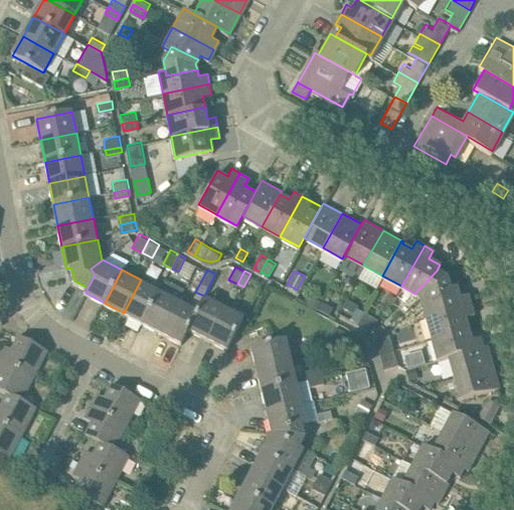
[(437,271),(414,294),(418,296),(421,304),(453,285),(449,286),(446,275),(437,271)]
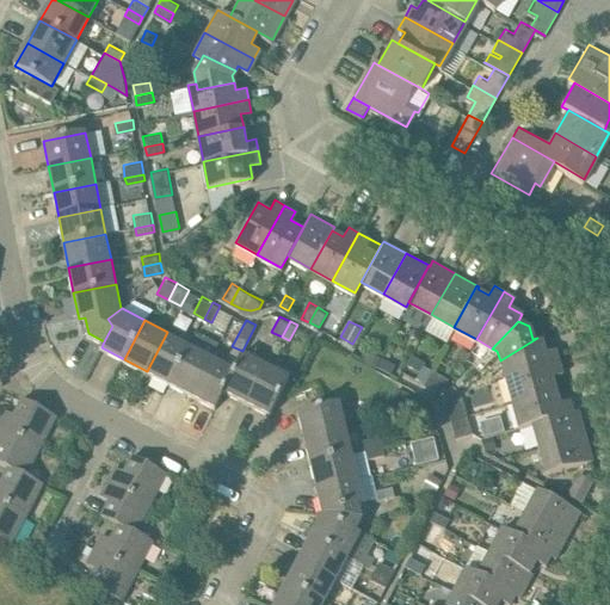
[(171,383),(191,344),(167,332),(147,371),(171,383)]
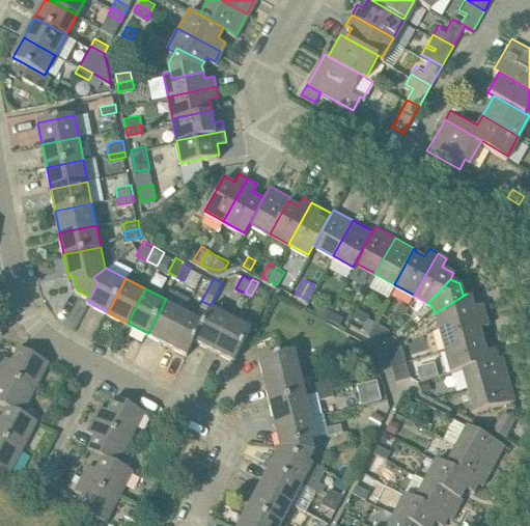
[(467,294),(435,313),(438,326),(483,313),(480,302),(472,304),(469,294),(467,294)]
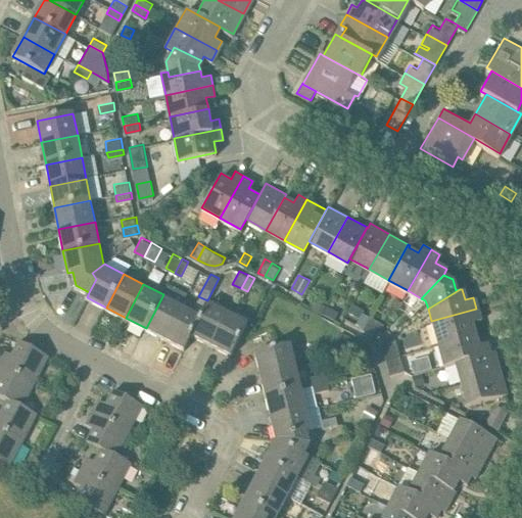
[(165,338),(183,304),(163,294),(146,328),(165,338)]
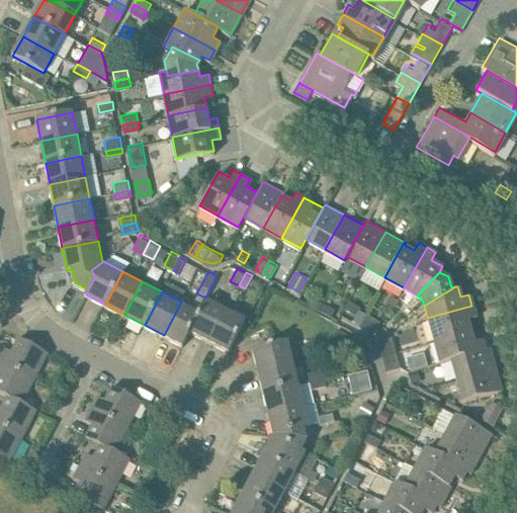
[(309,294),(306,303),(319,309),(323,302),(309,294)]
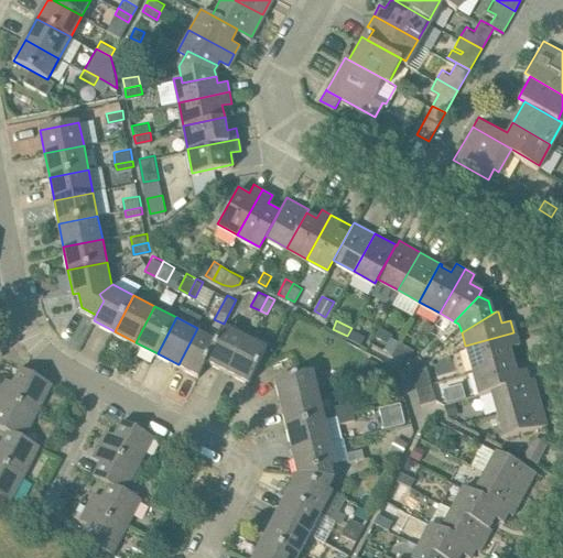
[(207,361),(228,372),(247,337),(226,326),(218,340),(207,361)]
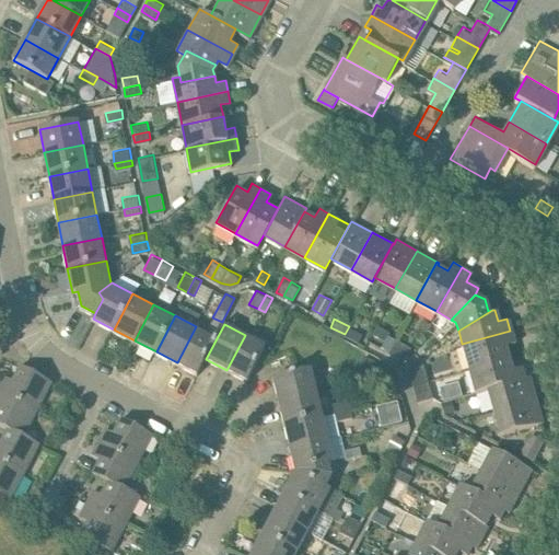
[(350,325),(346,334),(360,342),(364,333),(350,325)]
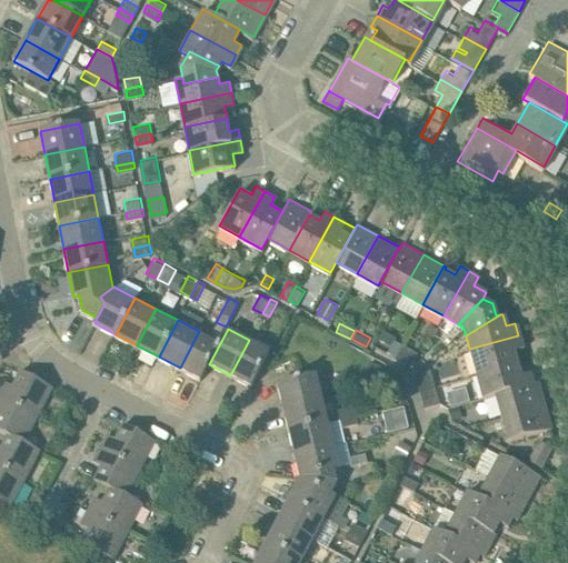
[(385,330),(380,337),(391,343),(396,337),(385,330)]
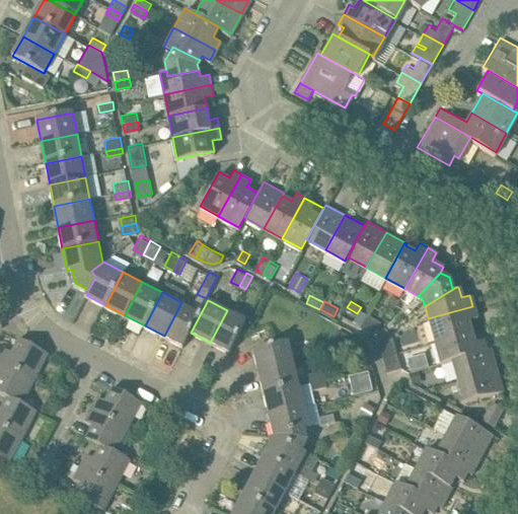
[(181,302),(164,336),(183,346),(191,333),(201,313),(199,311),(189,306),(181,302)]
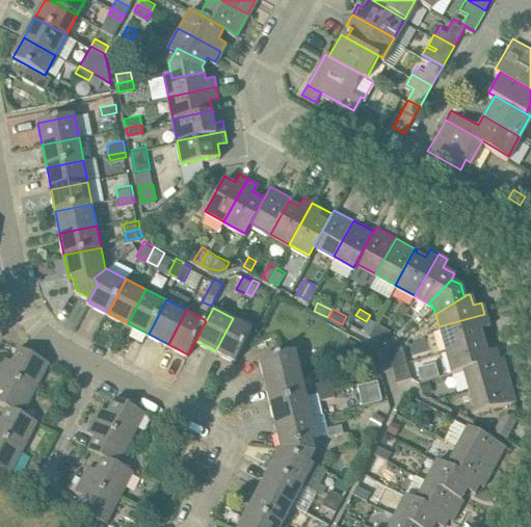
[(484,314),(439,326),(445,347),(482,338),(479,326),(487,324),(484,314)]
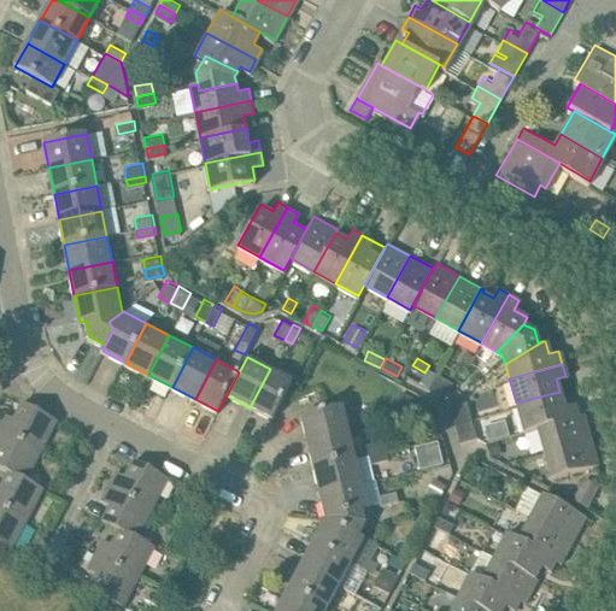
[(250,407),(274,419),(294,381),(270,369),(250,407)]
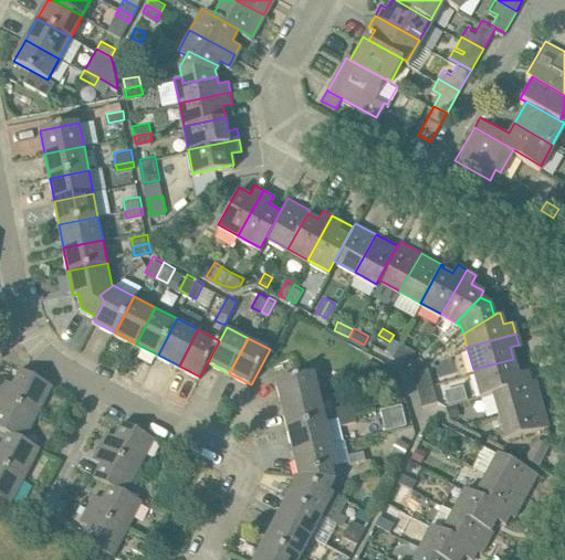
[(400,339),(393,355),(408,363),(417,349),(400,339)]
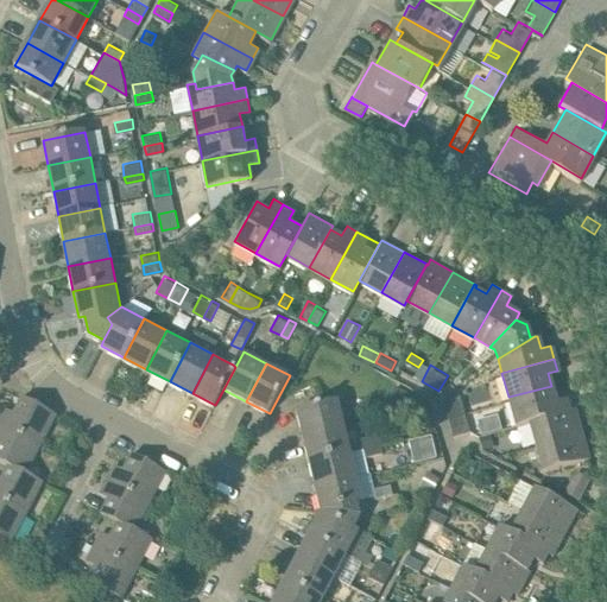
[(413,390),(397,381),(389,398),(405,407),(413,390)]
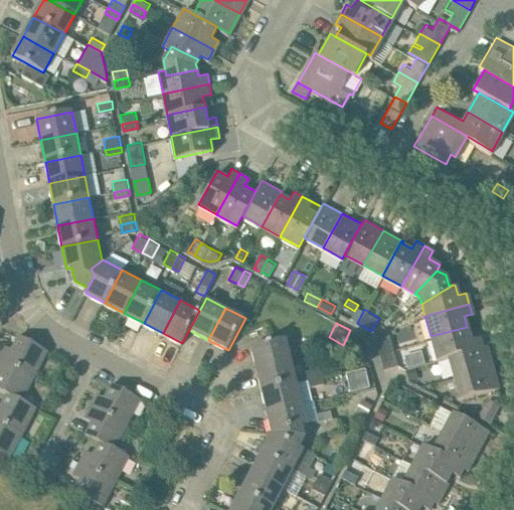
[(467,327),(431,336),(436,357),(480,345),(478,336),(470,338),(467,327)]
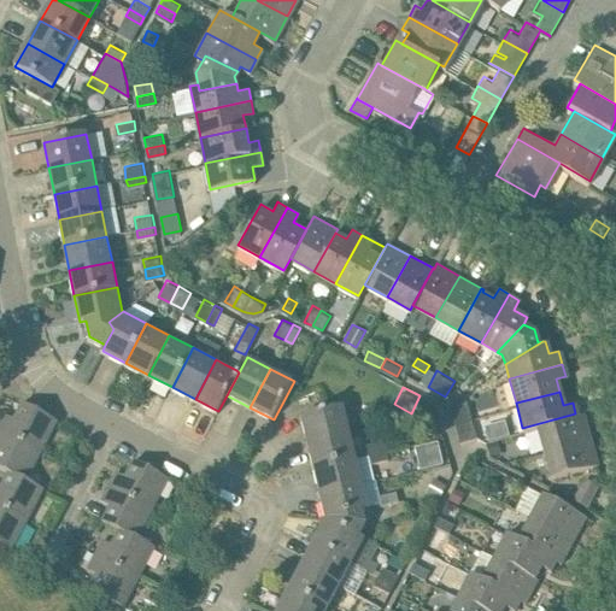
[(473,415),(468,398),(450,403),(455,419),(473,415)]
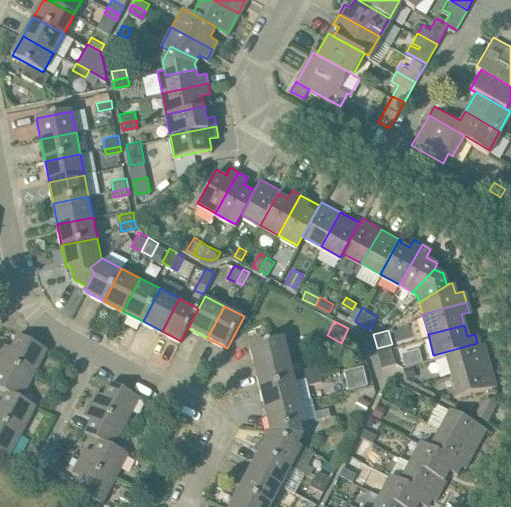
[(0,356),(33,373),(47,348),(18,332),(11,346),(4,342),(0,349),(0,356)]
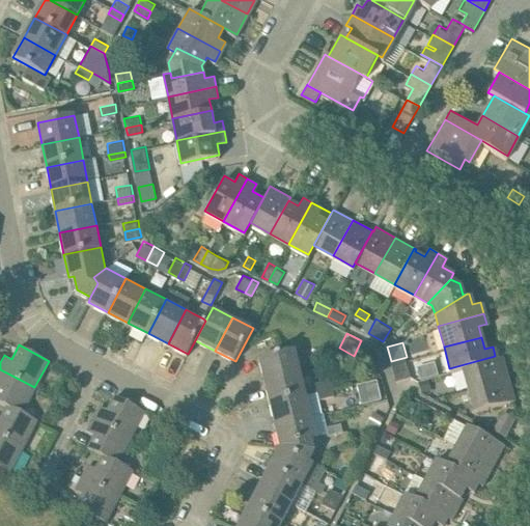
[(300,369),(295,349),(258,358),(263,379),(300,369)]
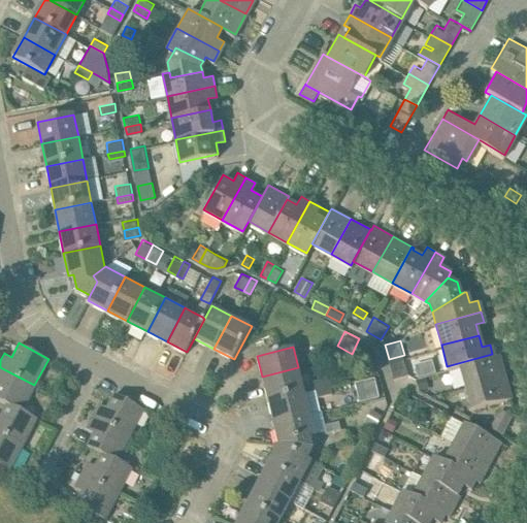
[(492,354),(458,363),(459,365),(464,385),(504,373),(498,354),(493,355),(492,354)]
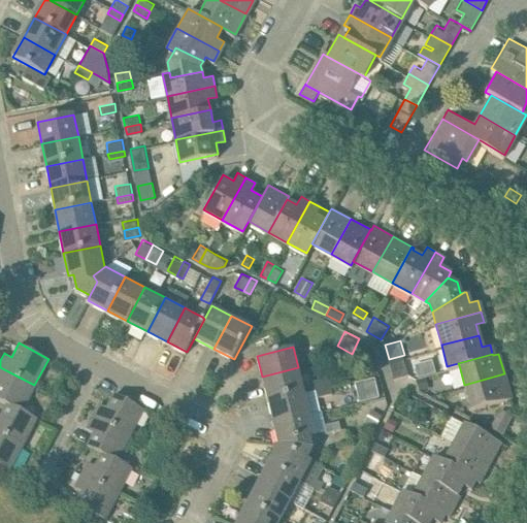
[(404,355),(389,359),(394,377),(408,372),(404,355)]
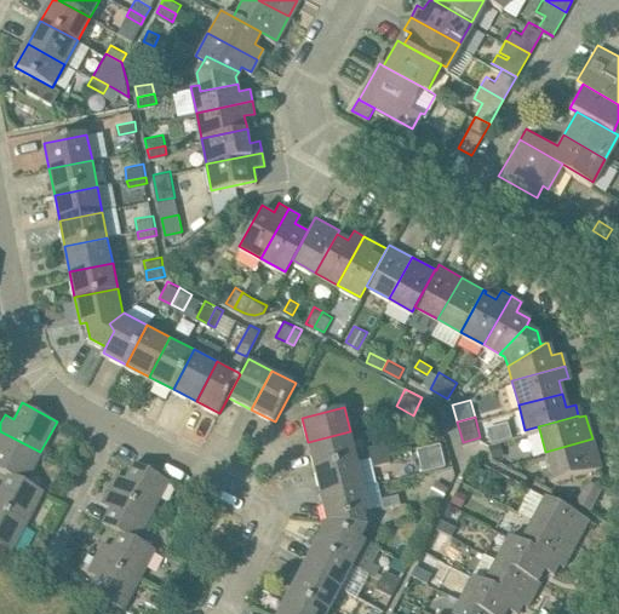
[(508,420),(488,425),(493,440),(513,435),(508,420)]
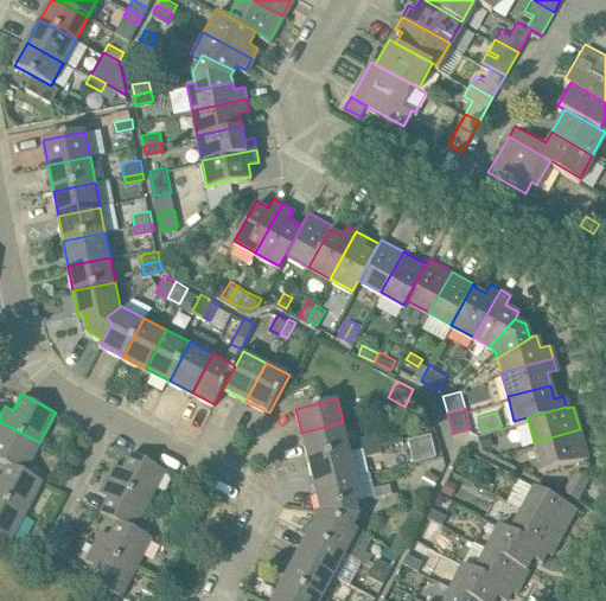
[(0,422),(0,460),(8,465),(24,473),(39,442),(0,422)]
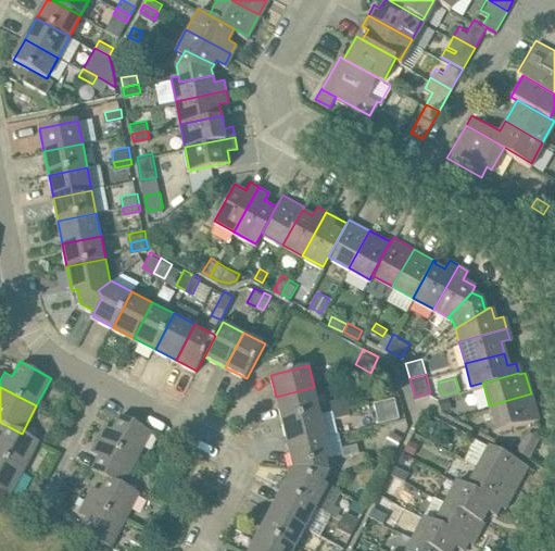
[(276,397),(281,420),(319,410),(314,387),(276,397)]
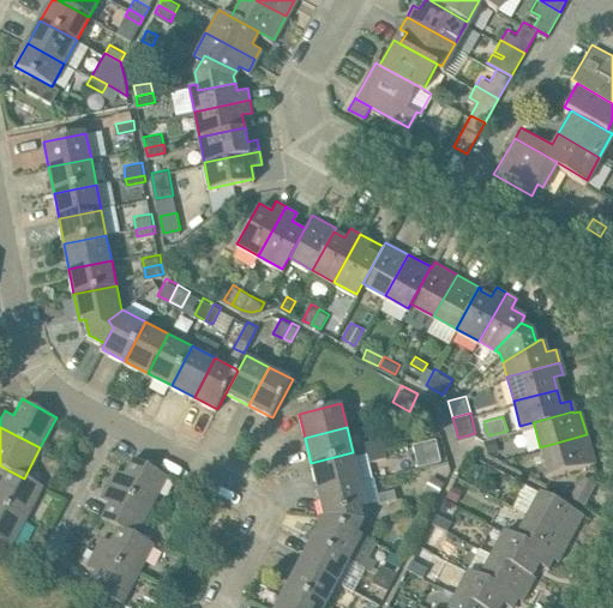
[(497,434),(485,438),(488,452),(500,449),(497,434)]
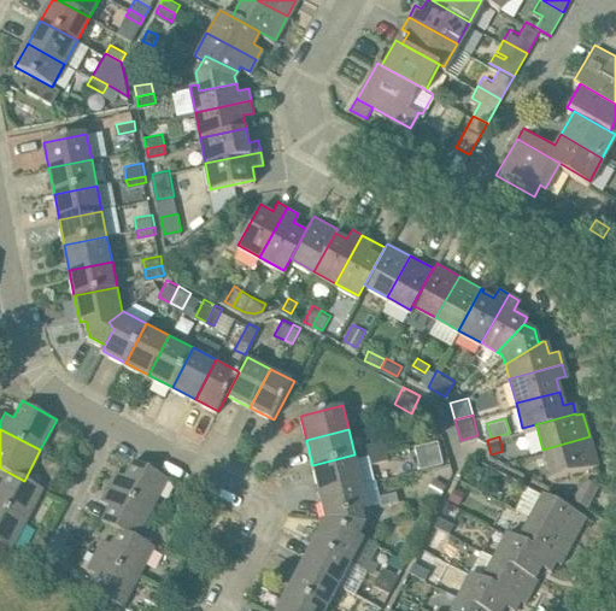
[(590,436),(543,450),(550,476),(597,463),(590,436)]
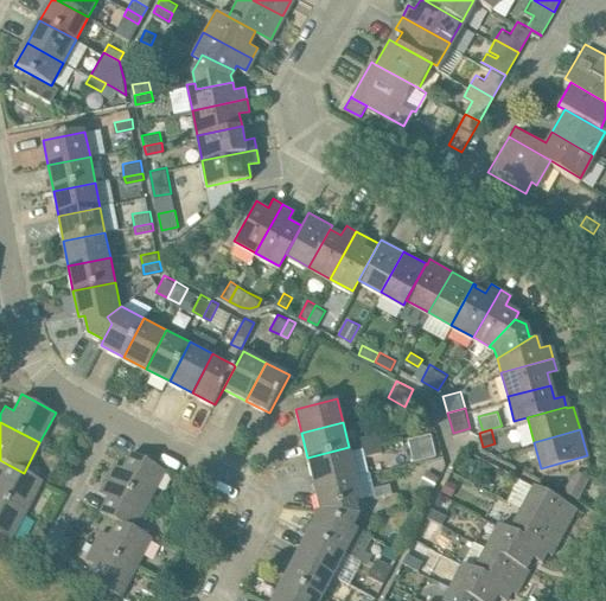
[(378,430),(361,435),(363,446),(381,442),(378,430)]
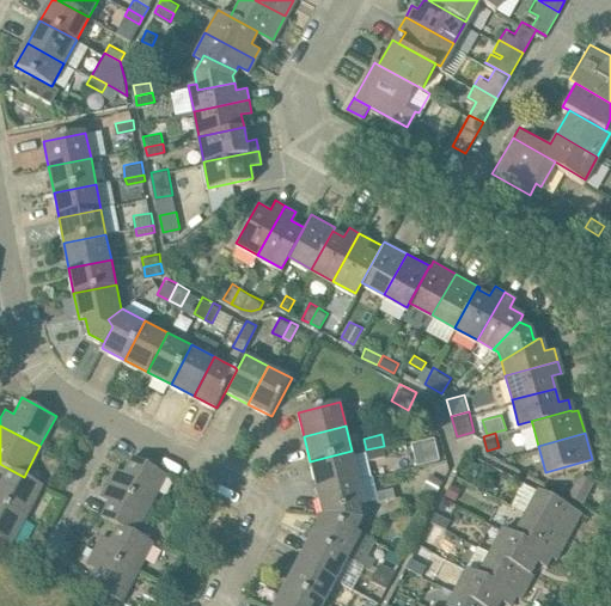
[(416,463),(426,460),(439,457),(434,435),(420,439),(411,441),(416,463)]
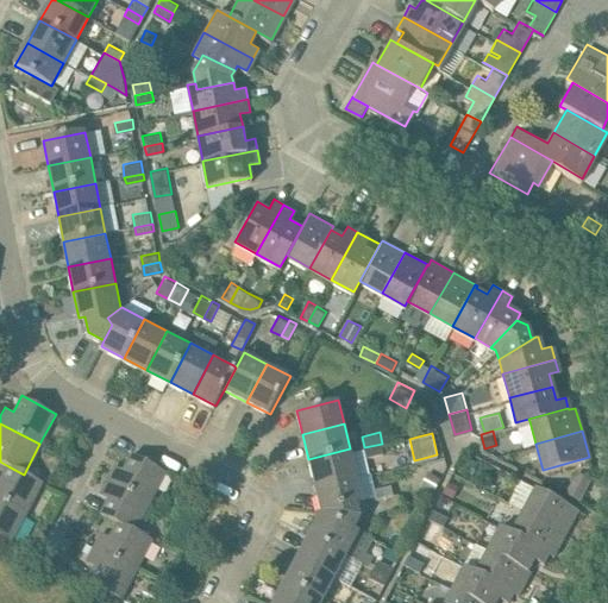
[(382,444),(364,447),(367,456),(384,451),(382,444)]
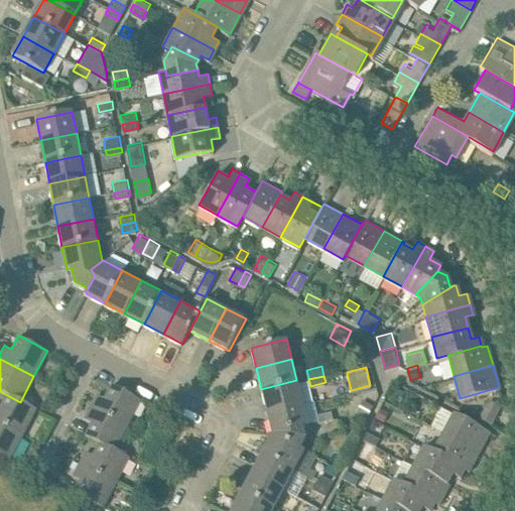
[(261,389),(266,409),(301,401),(296,380),(261,389)]
